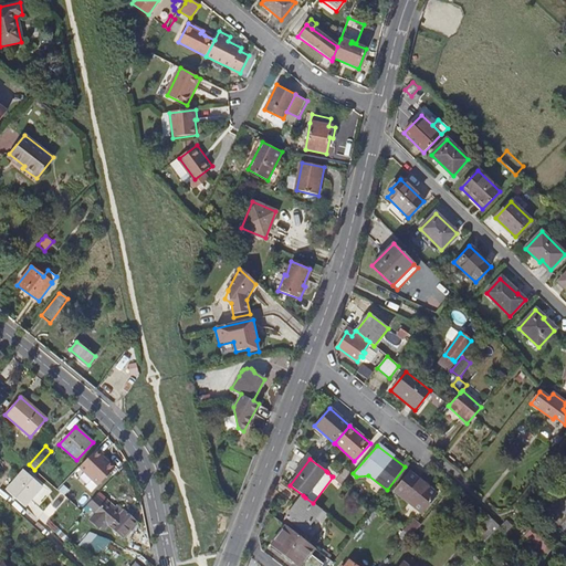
[(87,471),(88,472),(94,477),(100,471),(93,465),(87,471)]
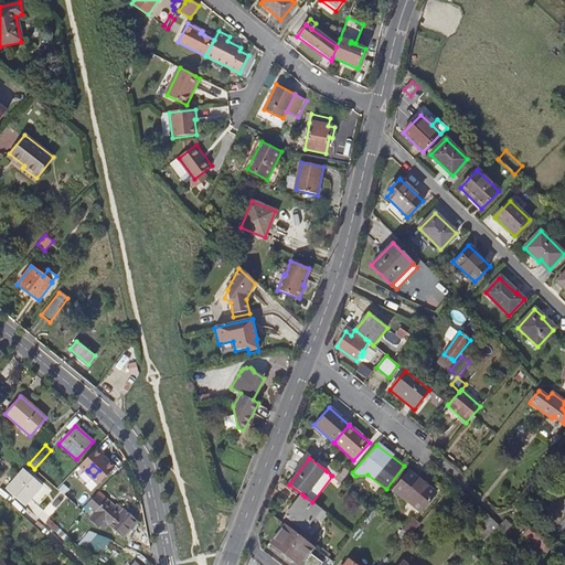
[(332,476),(336,479),(338,476),(330,468),(327,471),(331,476),(332,476)]
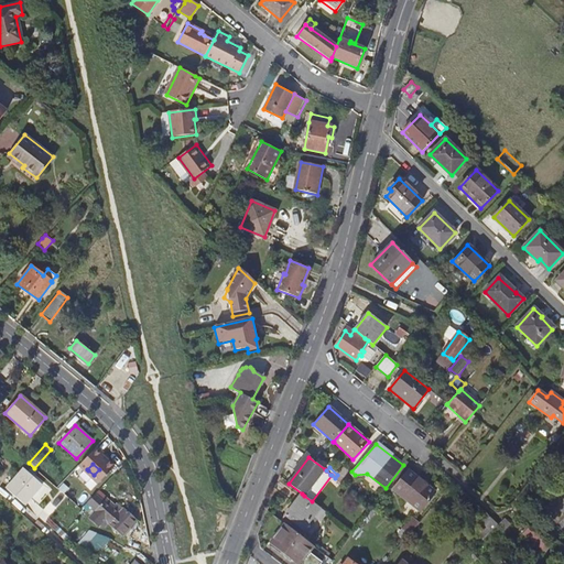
[(338,481),(340,485),(351,472),(345,467),(337,475),(335,478),(338,481)]
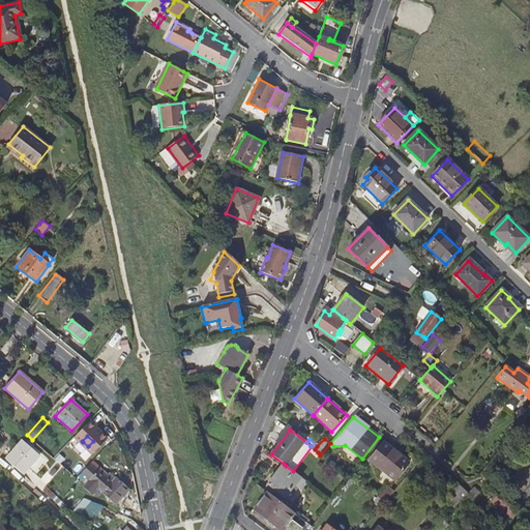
[(5,460),(23,474),(39,455),(23,441),(5,460)]
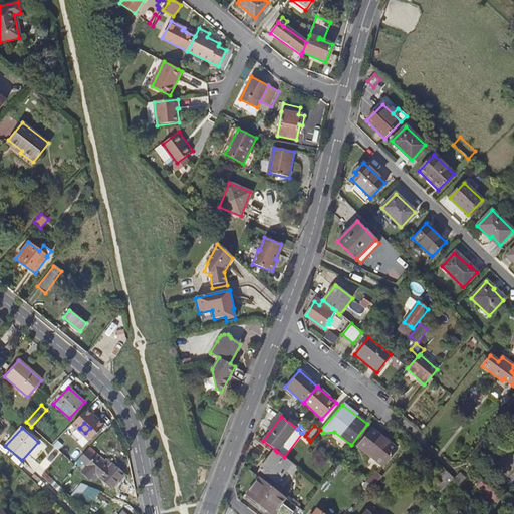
[(81,445),(84,447),(91,438),(85,433),(80,429),(72,437),(65,431),(52,445),(58,451),(60,453),(66,458),(68,459),(81,445)]
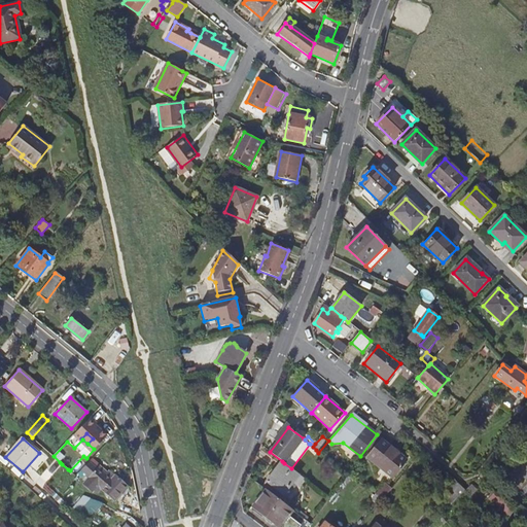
[(367,457),(392,478),(407,460),(382,440),(367,457)]
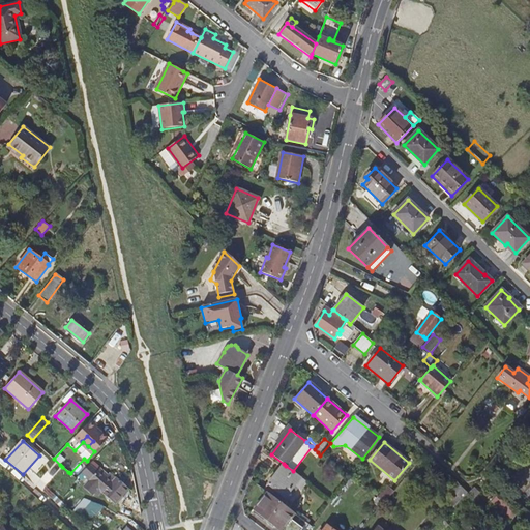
[(293,471),(286,466),(284,464),(267,484),(285,498),(295,484),(301,477),(293,471)]
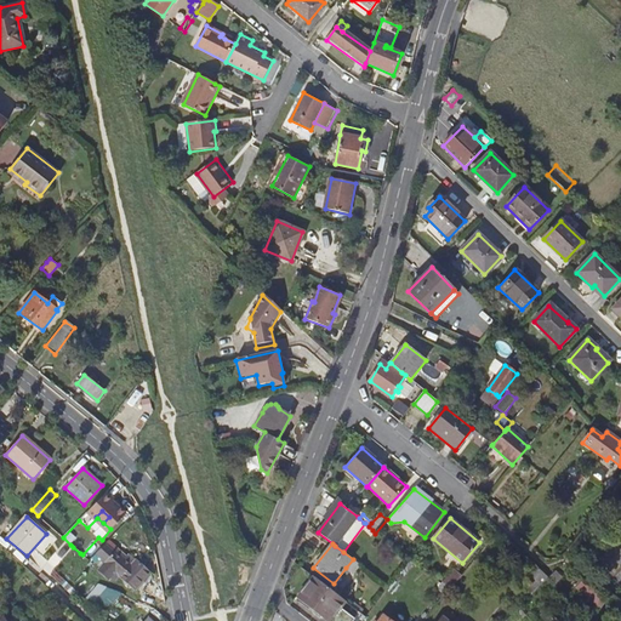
[(80,553),(73,547),(66,557),(72,562),(80,553)]
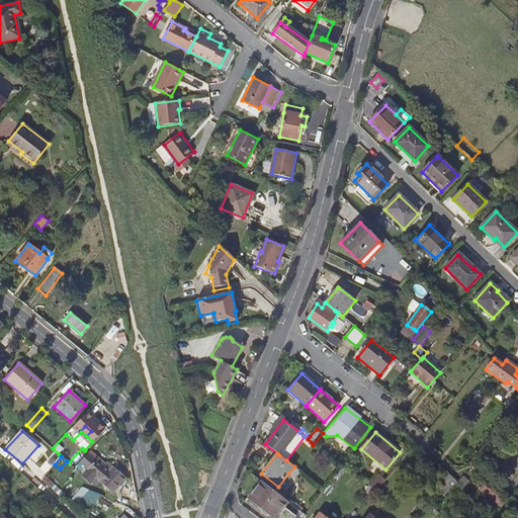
[(109,469),(96,458),(87,469),(82,475),(92,484),(92,483),(95,485),(98,481),(112,493),(126,478),(113,466),(109,469)]
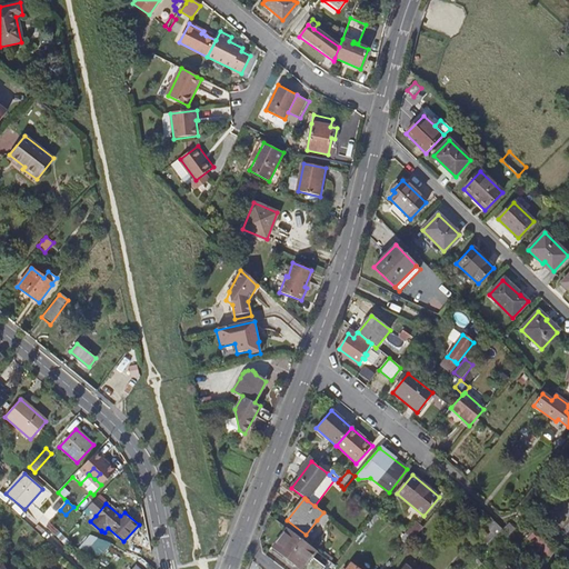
[(330,518),(323,512),(317,520),(323,526),(330,518)]
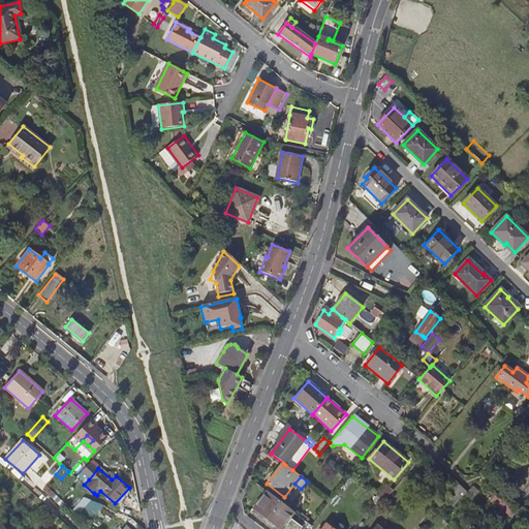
[(467,492),(456,481),(449,487),(457,495),(448,502),(453,507),(467,492)]
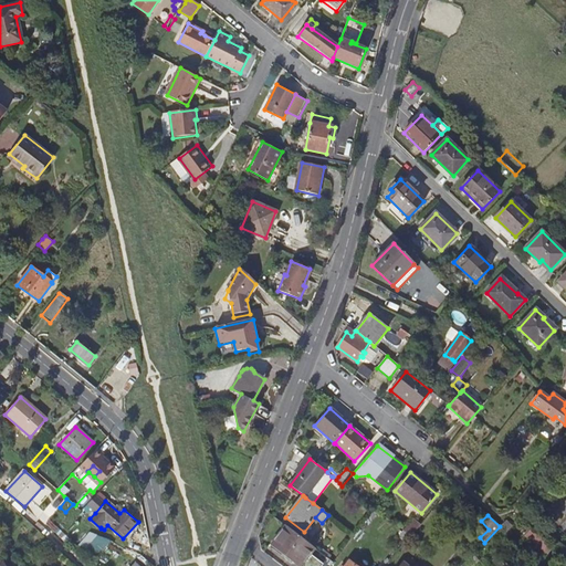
[(101,528),(90,519),(88,521),(98,528),(100,530),(100,528),(101,528)]
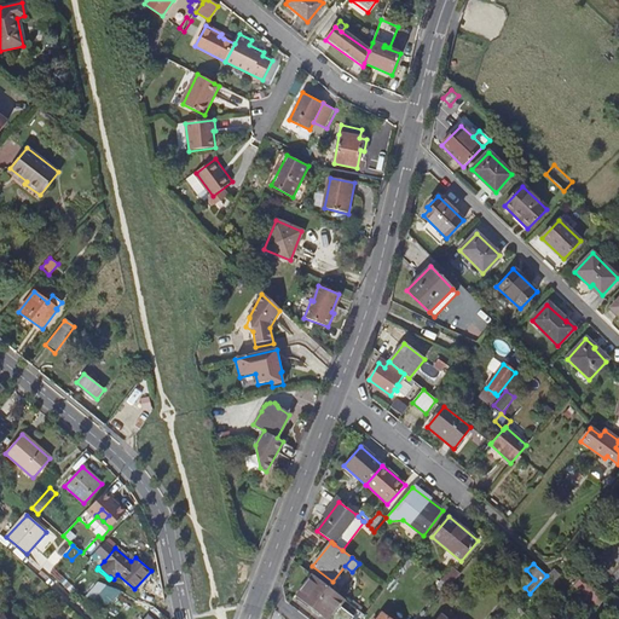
[(554,570),(547,576),(554,583),(560,576),(554,570)]
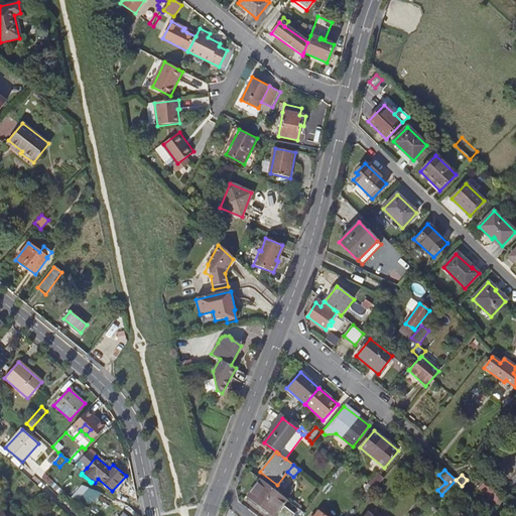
[(473,484),(496,503),(501,498),(476,479),(473,484)]
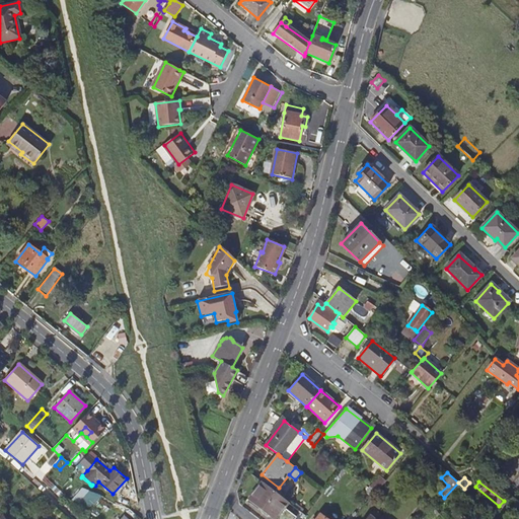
[(288,502),(263,483),(249,499),(274,518),(275,518),(284,508),(288,502)]
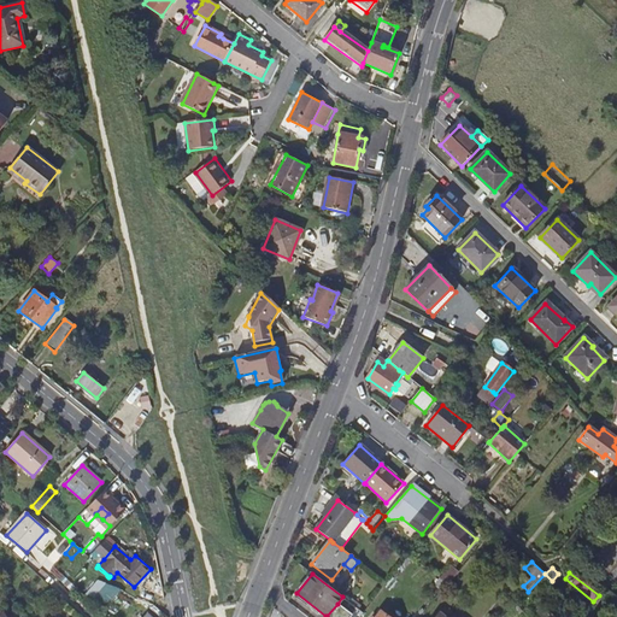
[(440,581),(447,586),(451,582),(444,576),(440,581)]
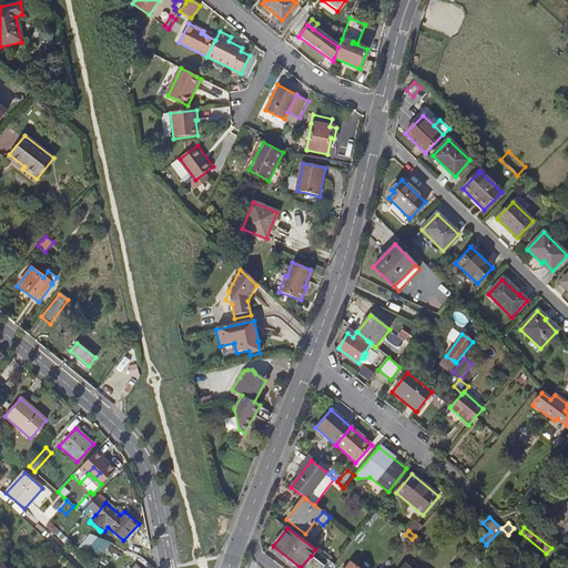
[(322,567),(324,566),(311,556),(301,567),(322,567)]
